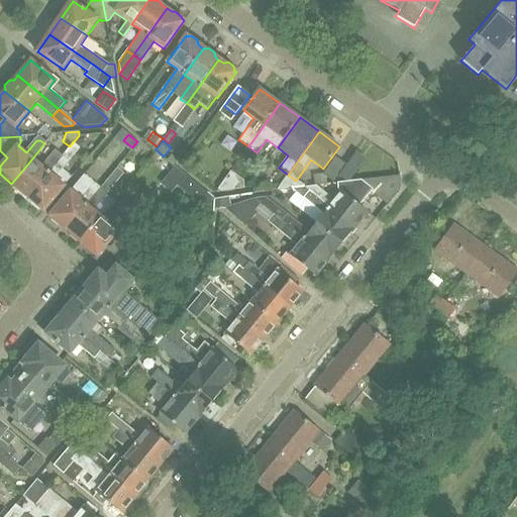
[(79,149),(72,144),(63,156),(70,162),(79,149)]
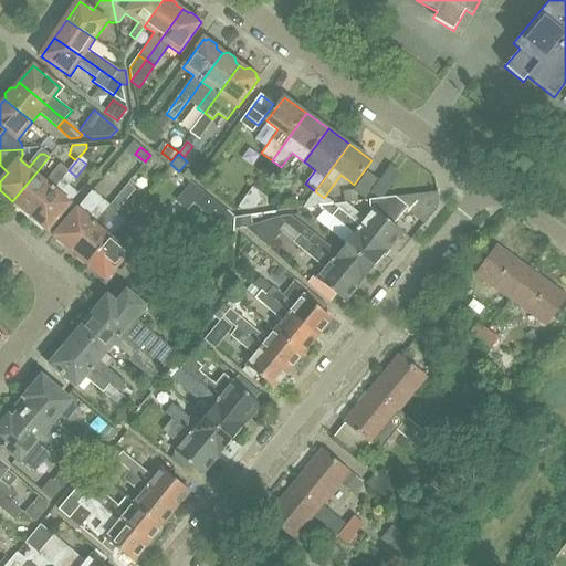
[(35,174),(12,201),(30,216),(69,170),(61,164),(46,181),(35,174)]
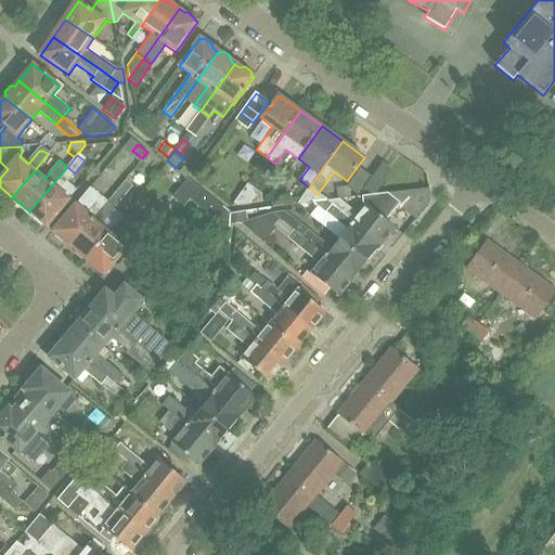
[(69,198),(76,190),(67,181),(72,177),(75,173),(67,167),(29,211),(34,216),(34,220),(40,226),(44,224),(47,227),(69,198)]
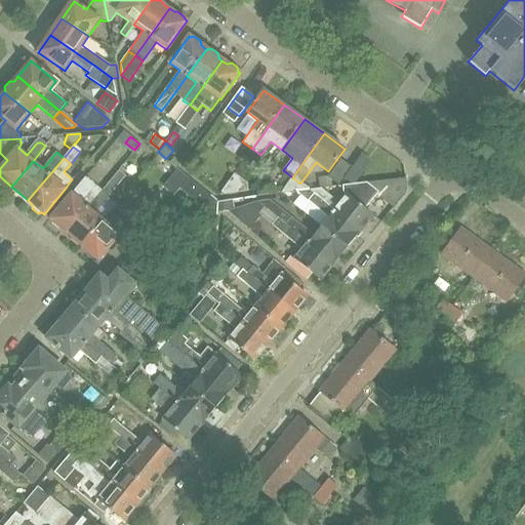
[(338,186),(352,168),(340,160),(327,177),(338,186)]
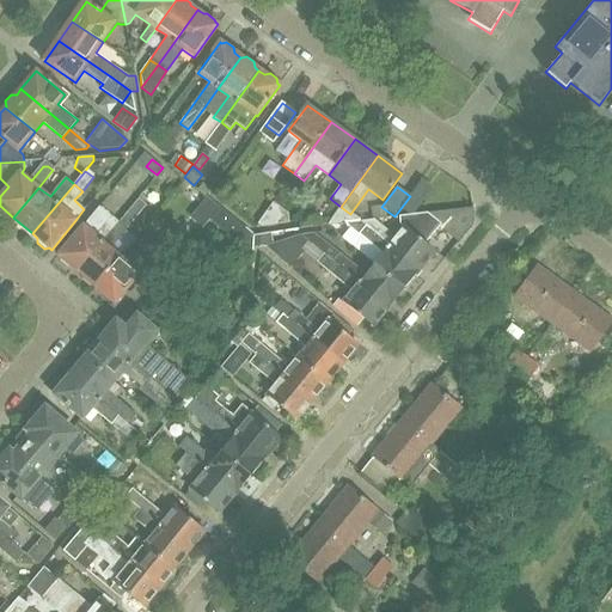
[(77,271),(96,287),(121,257),(111,249),(146,207),(136,200),(117,222),(77,271)]
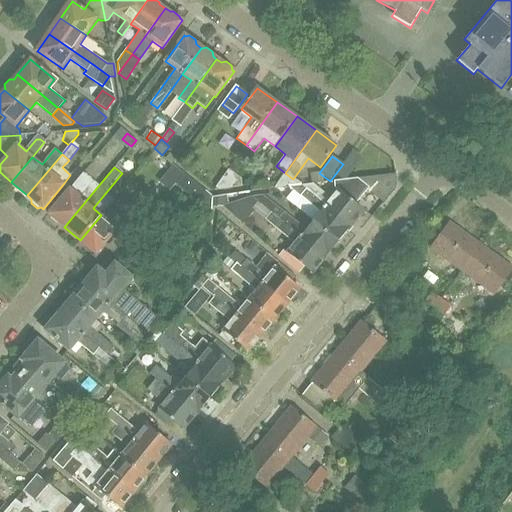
[(228,169),(215,187),(219,190),(242,186),(241,178),(228,169)]
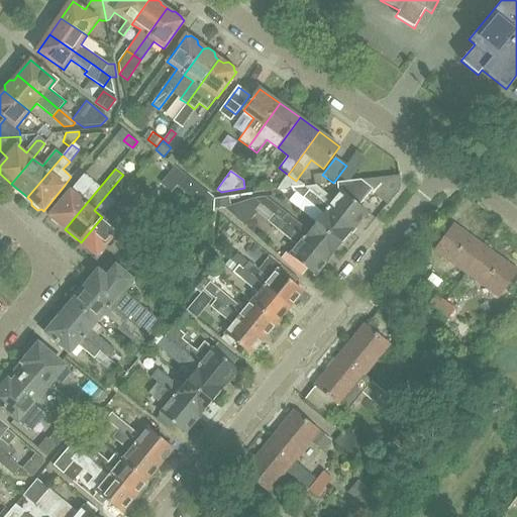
[(65,229),(99,188),(84,175),(71,191),(48,216),(65,229)]
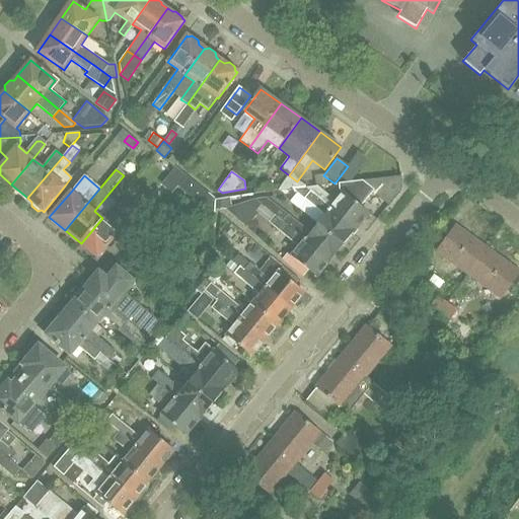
[(291,190),(305,188),(297,181),(289,175),(278,192),(291,190)]
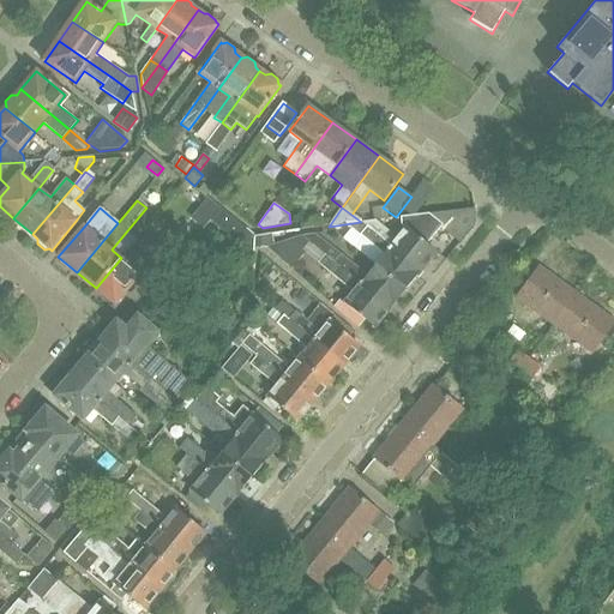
[(252,256),(253,247),(254,236),(222,209),(211,222),(252,256)]
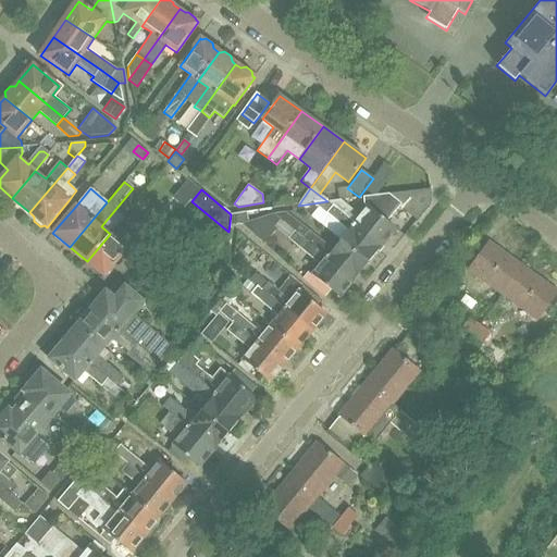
[(337,209),(381,245),(395,227),(388,222),(403,205),(390,194),(364,197),(366,203),(368,207),(359,217),(338,200),(327,201),(337,209)]
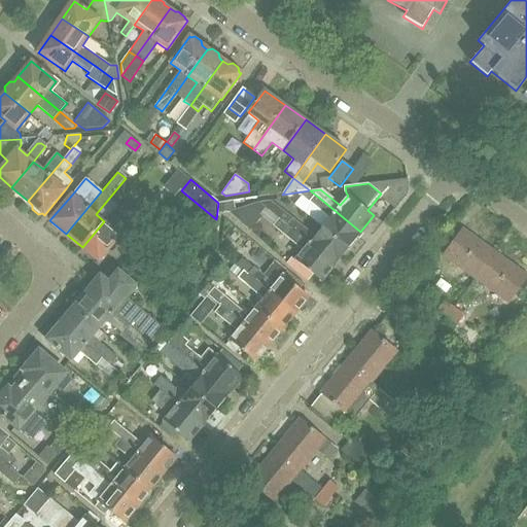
[(360,232),(319,198),(310,190),(295,192),(329,219),(322,227),(347,248),(360,232)]
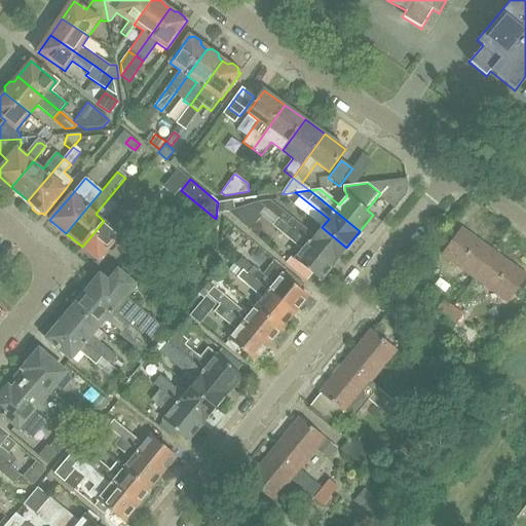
[(123,197),(116,205),(104,221),(82,247),(84,249),(84,253),(90,258),(95,257),(98,260),(119,235),(132,246),(153,221),(157,216),(152,211),(148,216),(141,210),(133,203),(135,200),(126,193),(123,197)]
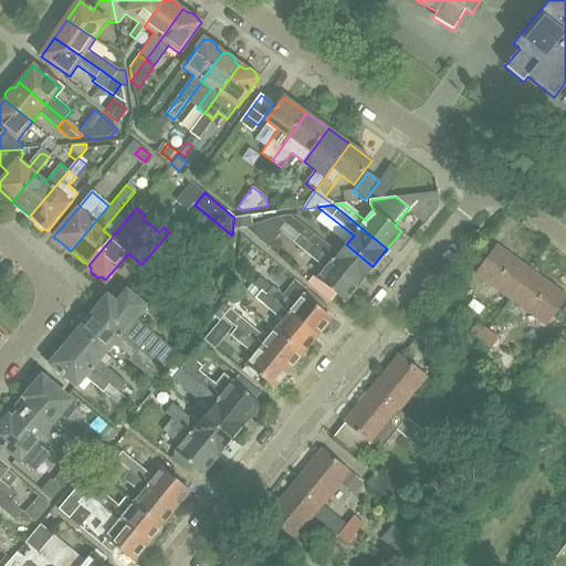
[(196,208),(177,229),(189,239),(207,218),(196,208)]
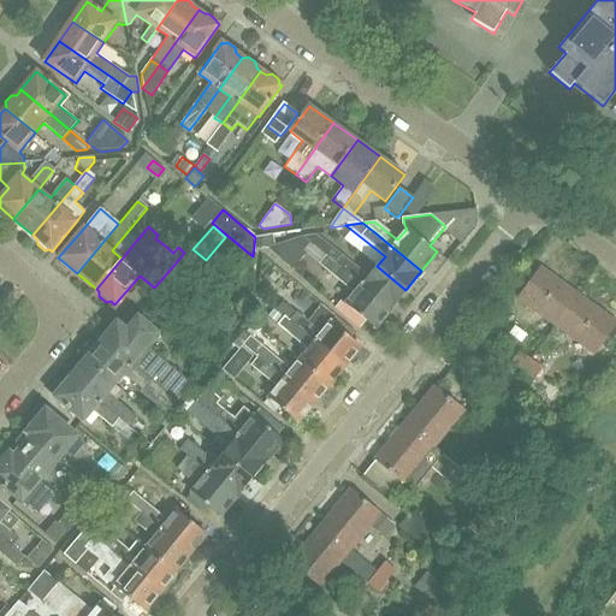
[(315,235),(301,236),(311,243),(325,255),(391,309),(406,290),(377,266),(368,277),(315,235)]
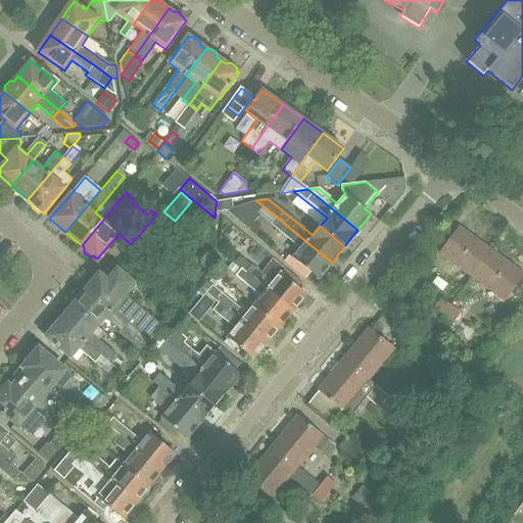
[(248,226),(264,206),(255,200),(227,207),(248,226)]
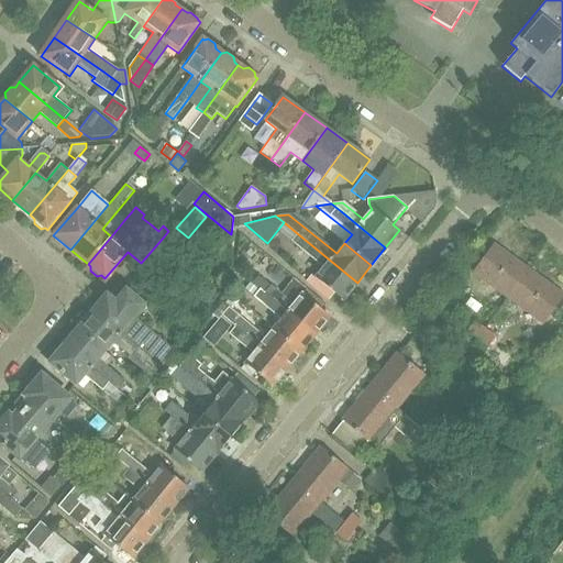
[(343,299),(357,283),(297,233),(291,241),(324,267),(316,277),(343,299)]
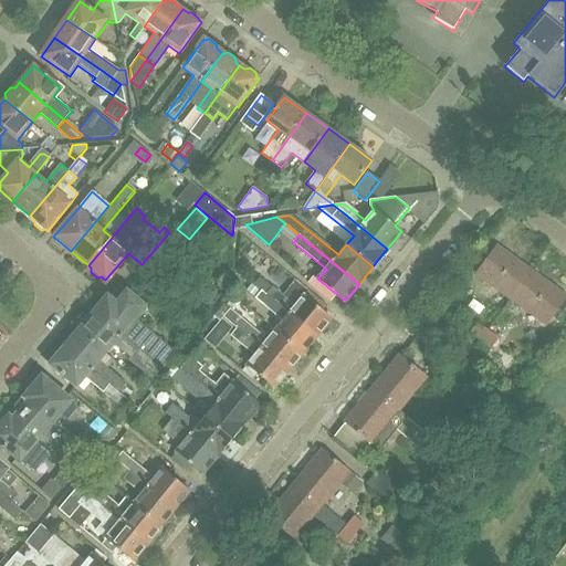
[(478,274),(512,300),(532,272),(498,247),(478,274)]
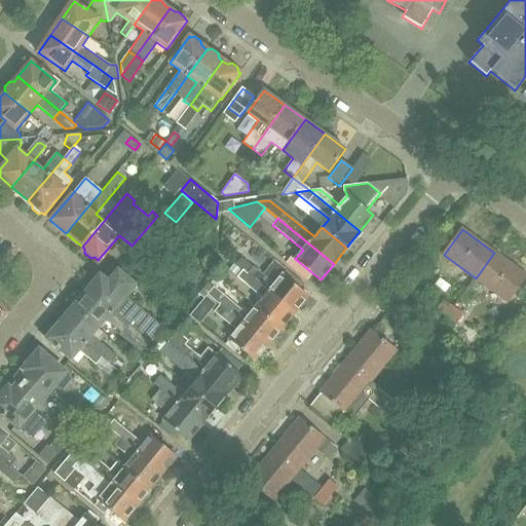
[(525,276),(494,253),(476,278),(508,301),(525,276)]
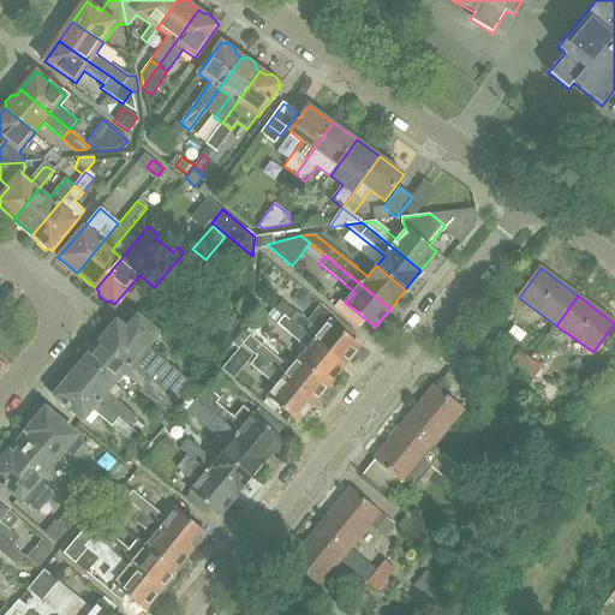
[(284,303),(278,310),(285,316),(344,364),(359,346),(329,322),(321,333),(284,303)]
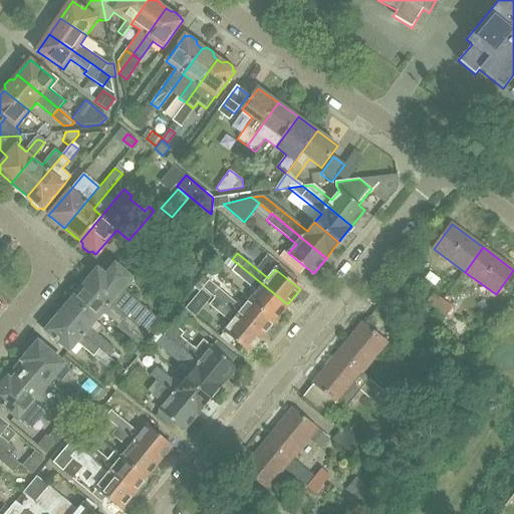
[(229,257),(223,265),(226,267),(232,271),(238,264),(232,259),(229,257)]
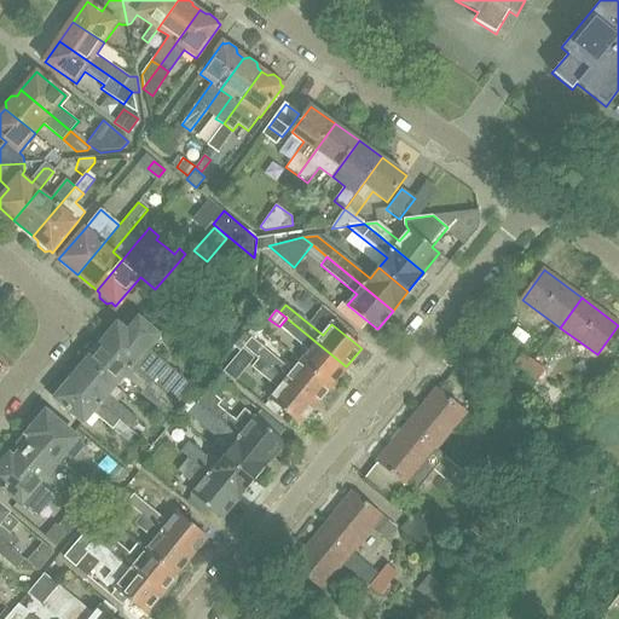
[(330,386),(346,366),(287,318),(279,327),(310,352),(301,362),(330,386)]
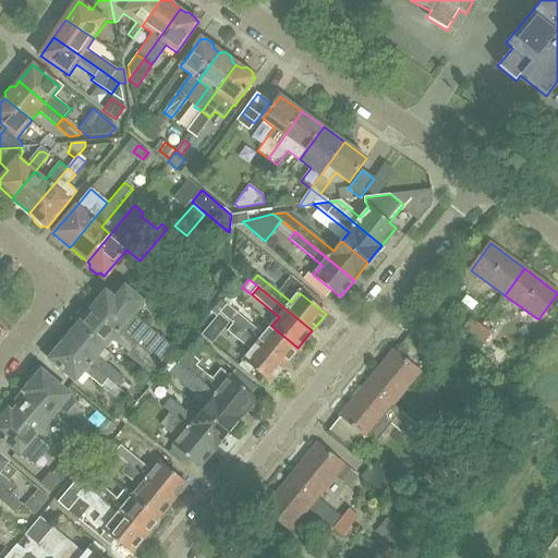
[(106,292),(92,308),(159,365),(173,349),(133,315),(143,303),(125,288),(114,300),(106,292)]
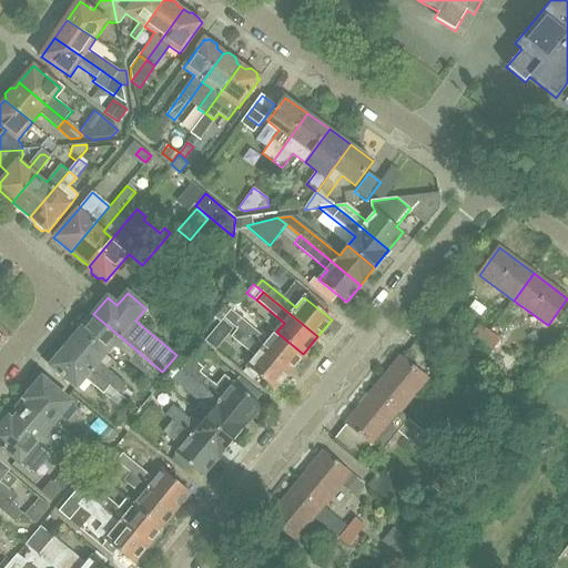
[(290,371),(303,354),(276,332),(269,342),(230,312),(224,318),(237,330),(290,371)]
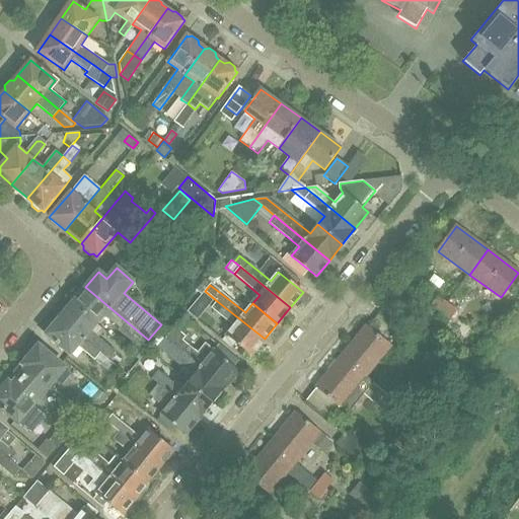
[(85,287),(72,303),(97,324),(105,315),(122,328),(121,330),(141,348),(148,340),(85,287)]
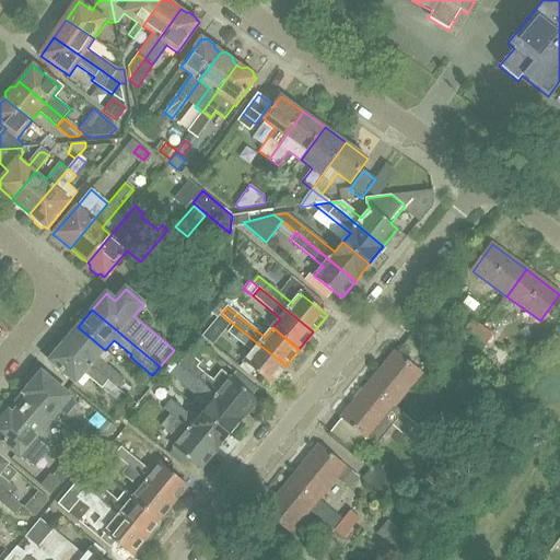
[(220,316),(218,318),(201,338),(211,346),(229,324),(220,316)]
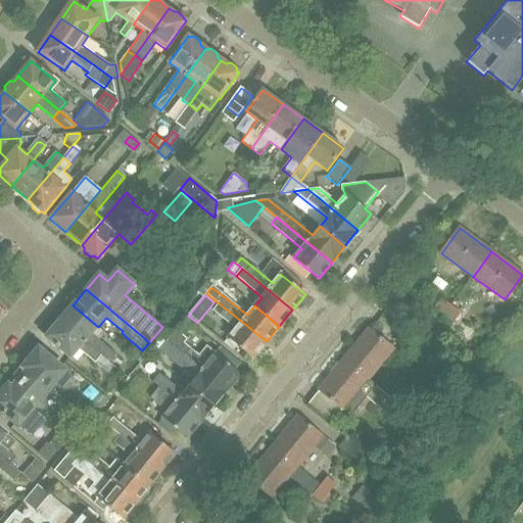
[(443,315),(450,304),(441,298),(434,307),(443,315)]
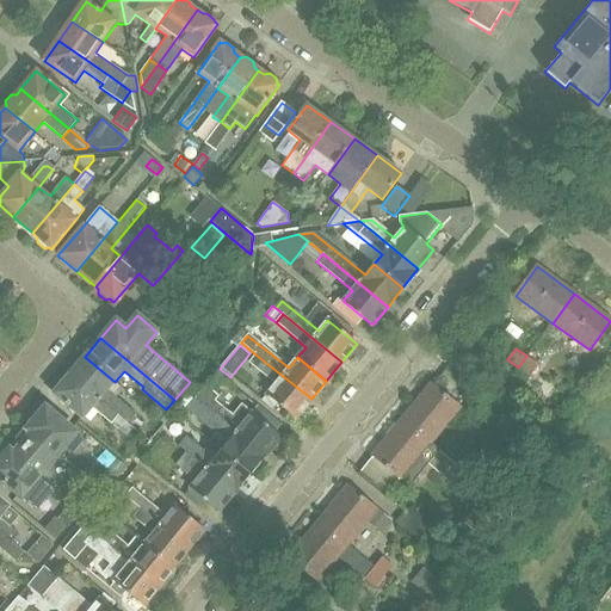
[(265,396),(295,420),(312,399),(255,355),(250,363),(276,383),(265,396)]
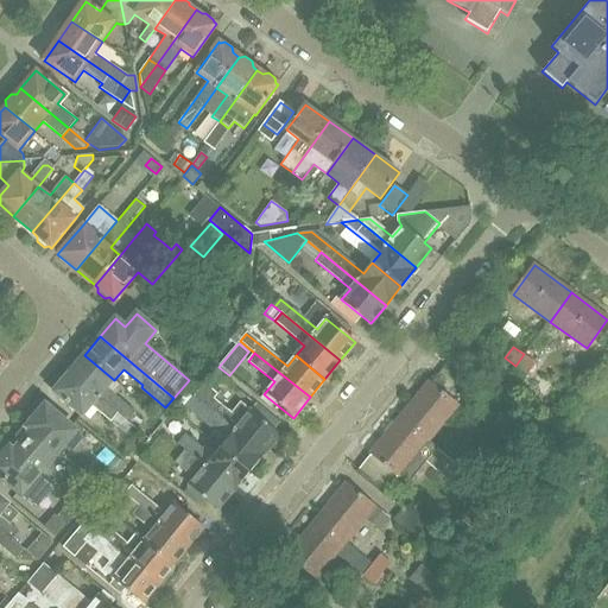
[(534,365),(524,354),(515,366),(529,374),(534,365)]
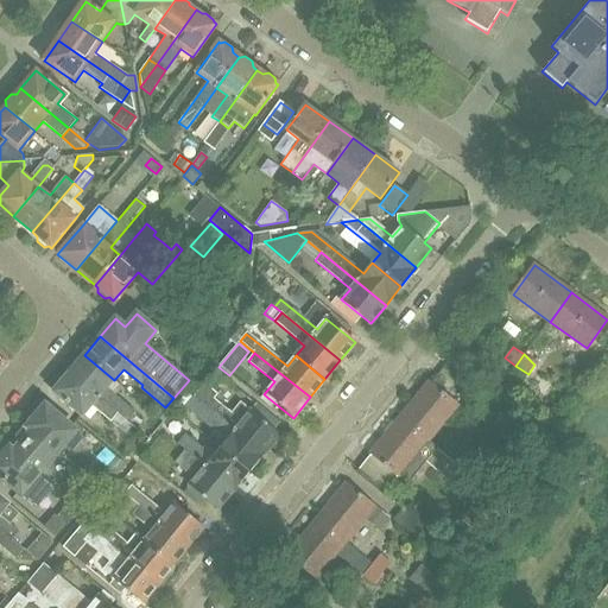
[(69,373),(119,415),(128,423),(135,415),(107,390),(114,380),(84,355),(69,373)]
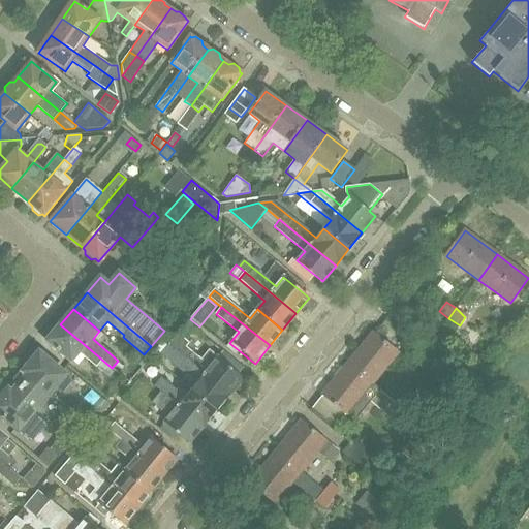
[(169,314),(163,322),(167,325),(173,317),(169,314)]
